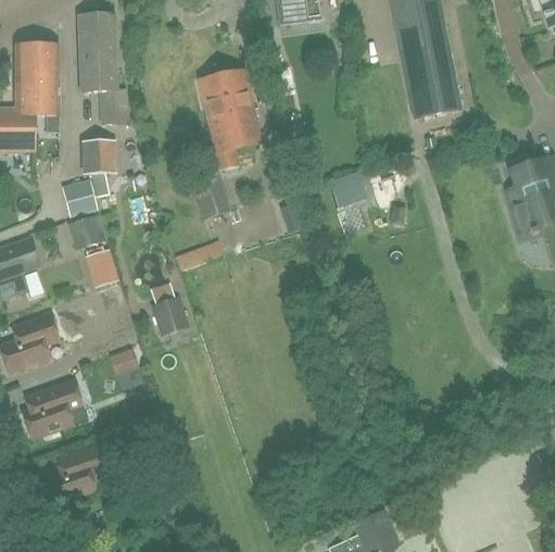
[(276,0),(279,22),(322,16),(319,0),(276,0)]
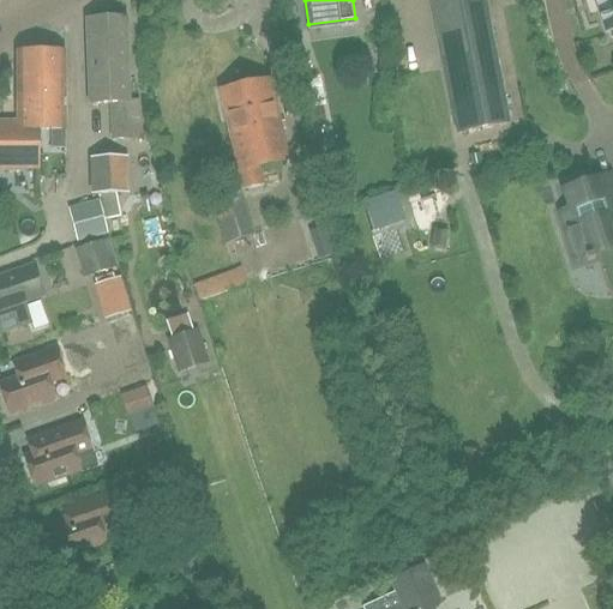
[(436,0),(461,126),(509,118),(485,0),(436,0)]
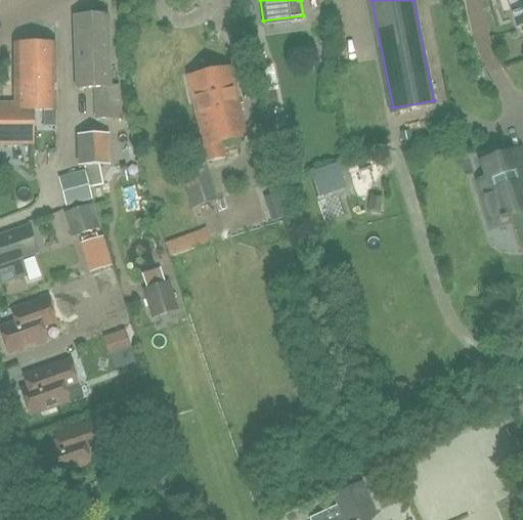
[(507,0),(516,26),(520,25),(521,30),(522,29),(522,0),(507,0)]
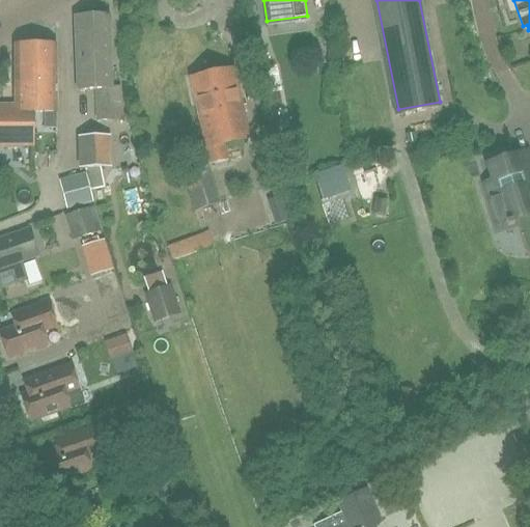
[(112,84),(109,12),(74,14),(77,86),(95,86),(96,116),(122,115),(118,83),(112,84)]
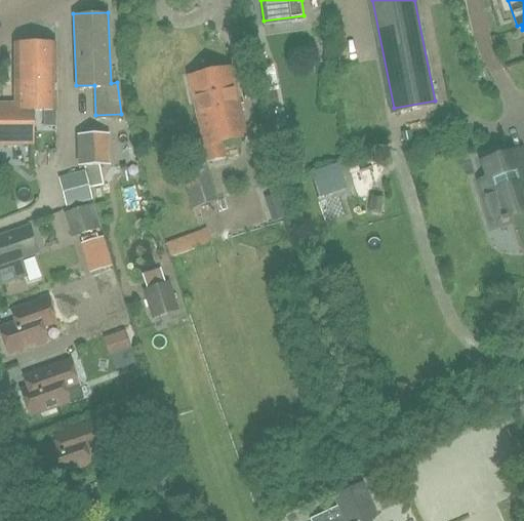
[(55,106),(55,41),(14,41),(14,99),(0,99),(0,141),(33,142),(33,106),(55,106)]
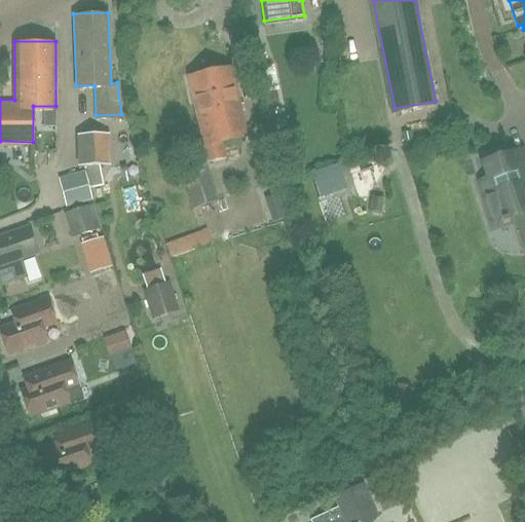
[(247,134),(231,65),(188,74),(207,158),(226,154),(223,139),(247,134)]
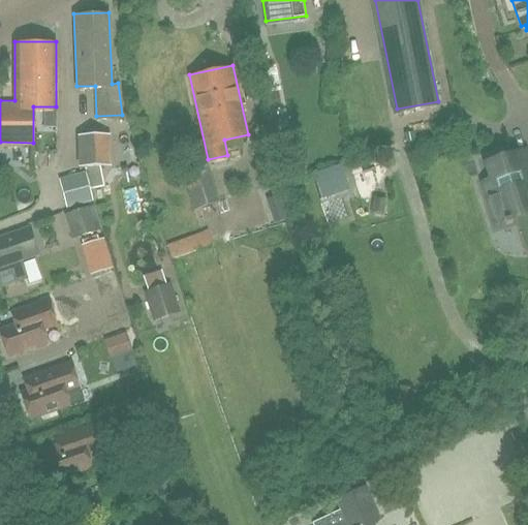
[(488,80),(466,88),(470,98),(491,90),(488,80)]
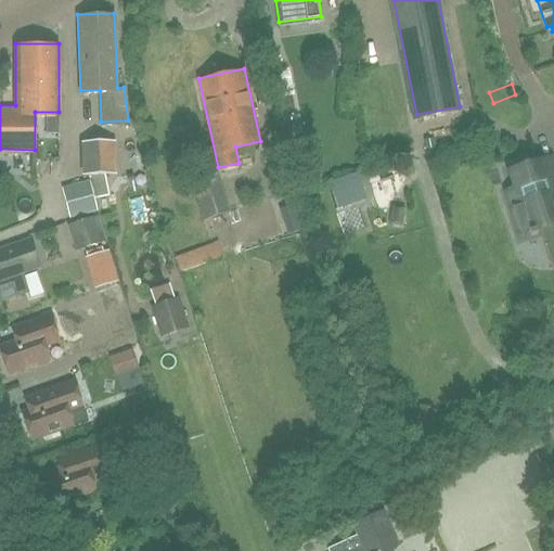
[(117,171),(116,138),(81,139),(84,173),(117,171)]
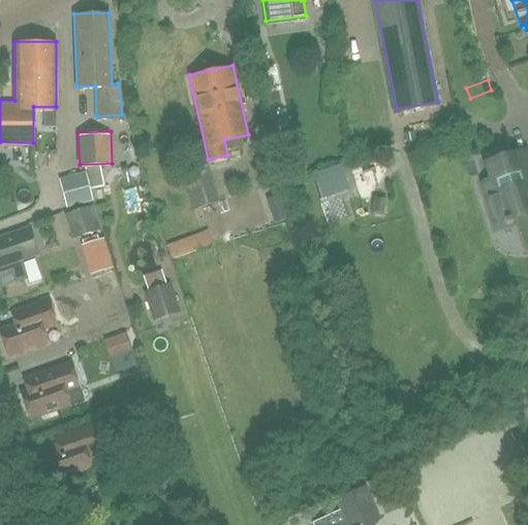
[(527,157),(525,150),(515,153),(513,152),(507,154),(505,151),(497,154),(496,157),(487,160),(497,190),(487,193),(489,201),(492,201),(498,219),(521,212),(526,227),(527,226),(527,157)]
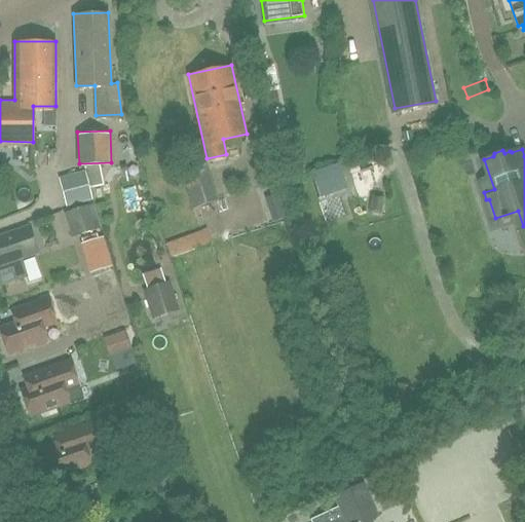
[(219,197),(207,159),(181,166),(193,206),(219,197)]
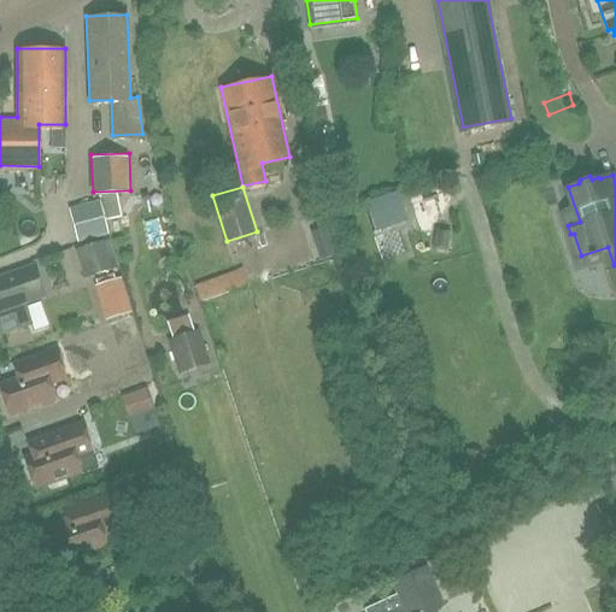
[(389,229),(417,218),(405,188),(377,199),(389,229)]
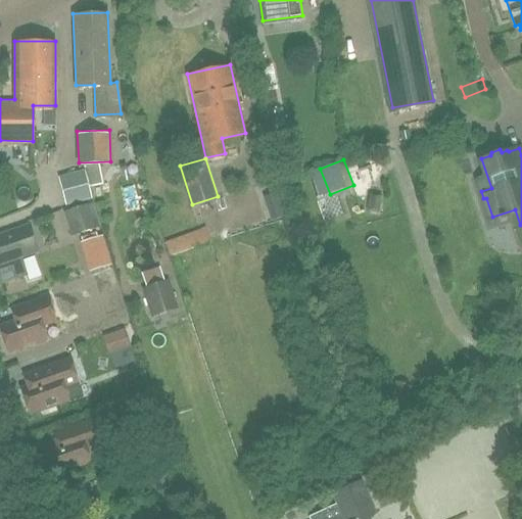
[(289,211),(282,189),(265,194),(271,217),(289,211)]
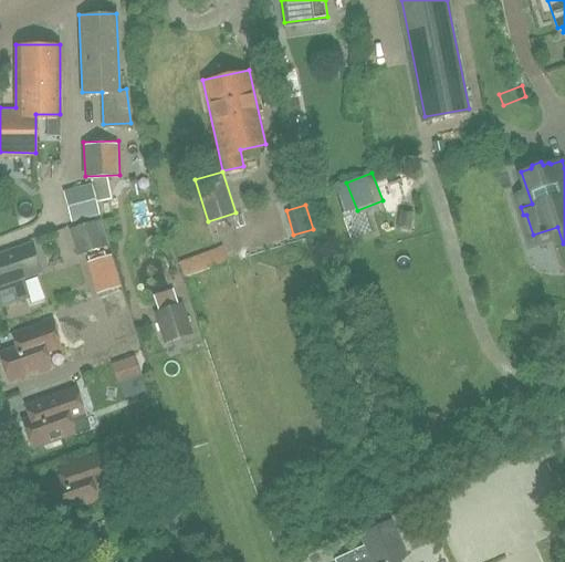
[(94,219),(71,227),(81,251),(104,243),(94,219)]
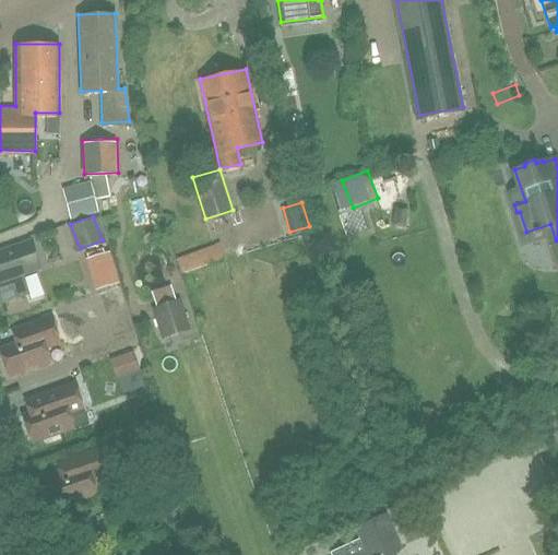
[(31,239),(0,249),(0,300),(28,291),(31,297),(43,293),(35,271),(23,275),(22,272),(40,266),(31,239)]
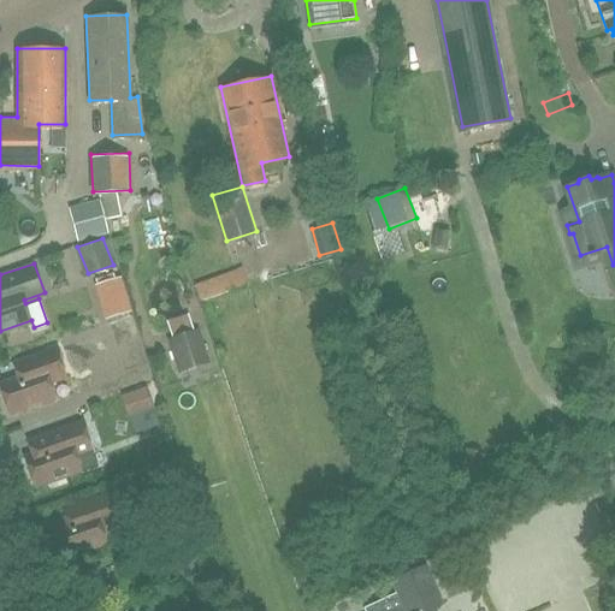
[(203,297),(229,288),(223,271),(197,280),(203,297)]
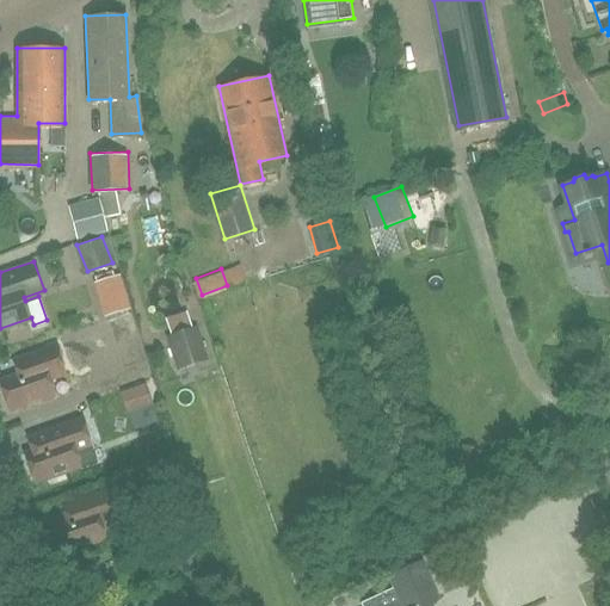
[(198,322),(192,325),(188,309),(166,315),(171,332),(166,333),(177,368),(209,357),(198,322)]
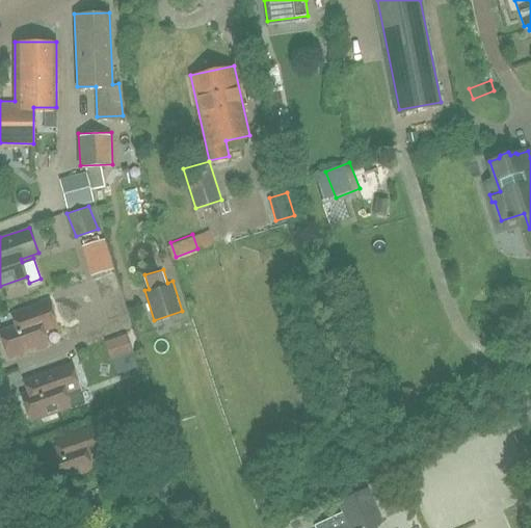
[(96,276),(100,288),(117,282),(113,270),(96,276)]
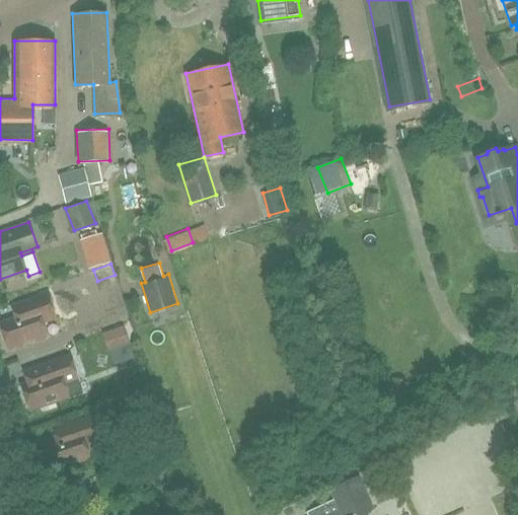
[(55,316),(47,291),(10,303),(14,315),(0,319),(0,323),(8,347),(46,334),(42,320),(55,316)]
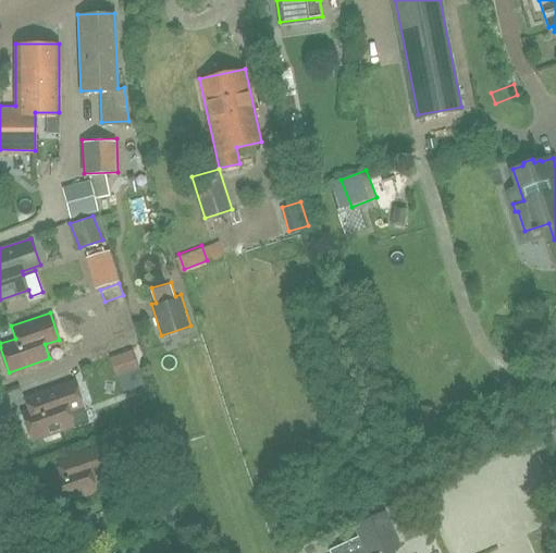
[(110,355),(115,375),(139,367),(133,347),(110,355)]
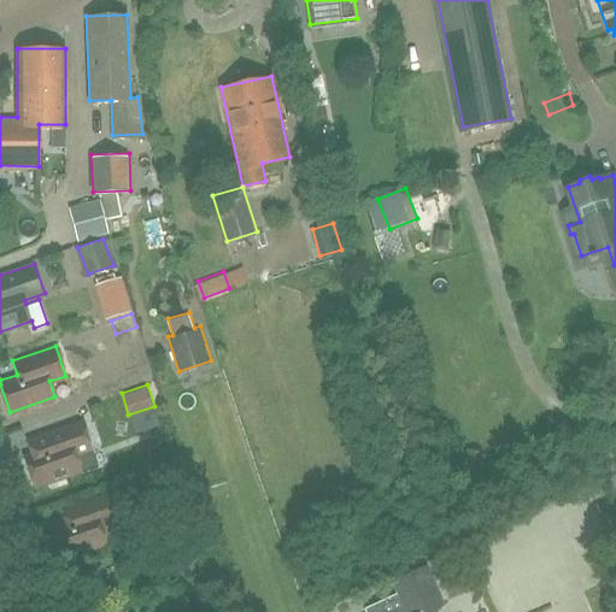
[(81,418),(52,428),(27,437),(31,451),(24,453),(35,486),(81,470),(97,464),(91,449),(81,418)]
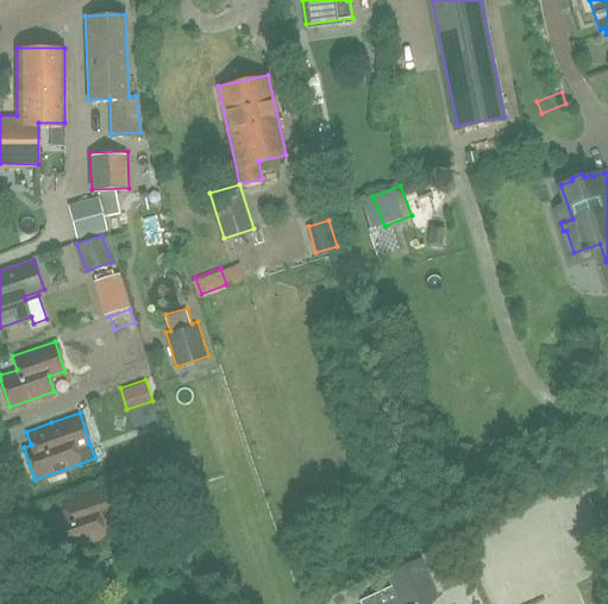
[(105,535),(104,532),(131,522),(127,511),(137,508),(127,482),(119,485),(117,480),(62,499),(67,513),(49,518),(60,551),(105,535)]
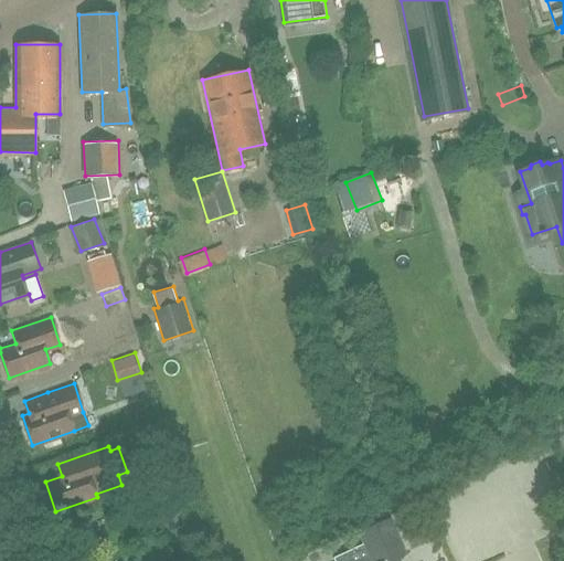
[(398,560),(396,556),(405,551),(390,517),(360,531),(364,541),(333,554),(336,560),(398,560)]
